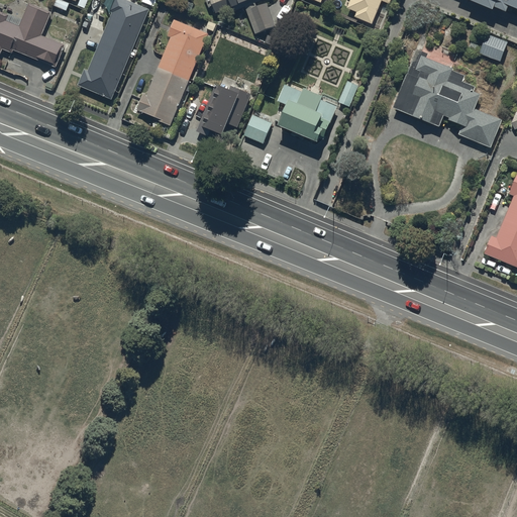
[(85,70),(79,87),(112,100),(148,11),(122,0),(114,0),(109,13),(113,14),(89,72),(85,70)]
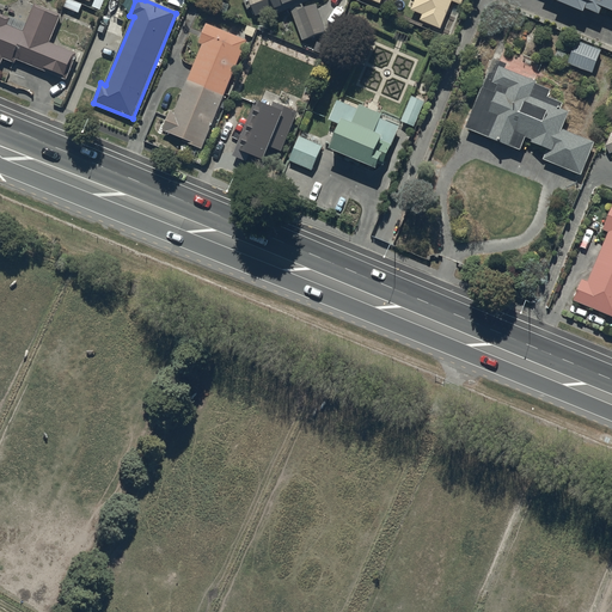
[(244,0),(248,8),(251,7),(255,16),(274,7),(276,12),(289,6),(304,40),(326,30),(316,2),(304,7),(303,2),(307,0),(244,0)]
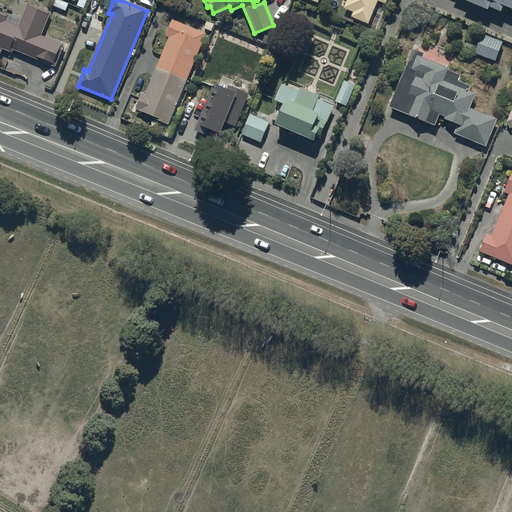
[(348,0),(345,8),(354,12),(353,16),(369,23),(378,0),(387,3),(388,0),(348,0)]
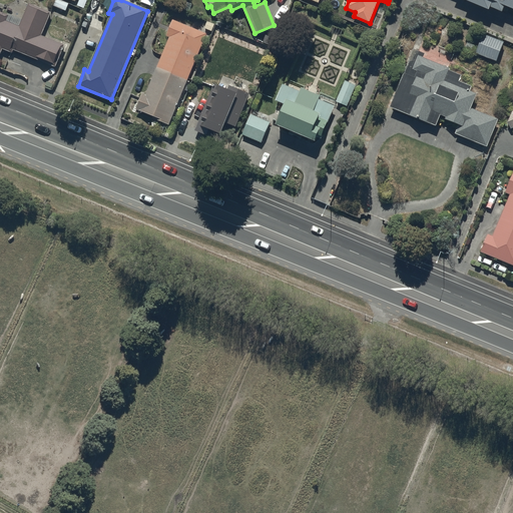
[(512,0),(469,0),(489,8),(490,5),(502,10),(504,4),(512,7),(512,0)]
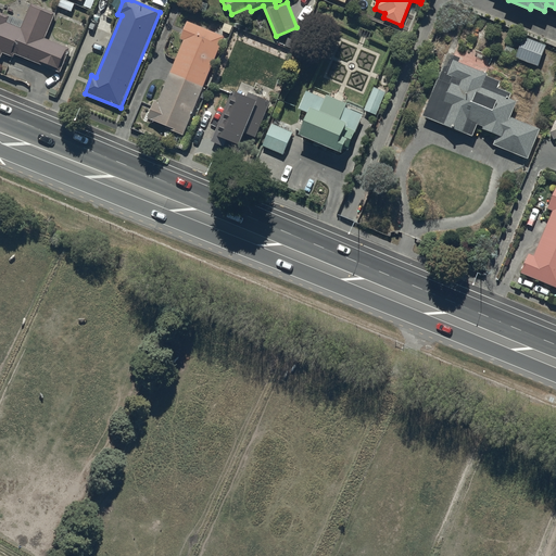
[(32,5),(25,22),(0,11),(0,58),(1,59),(3,53),(13,58),(14,54),(60,73),(70,48),(46,39),(55,15),(32,5)]
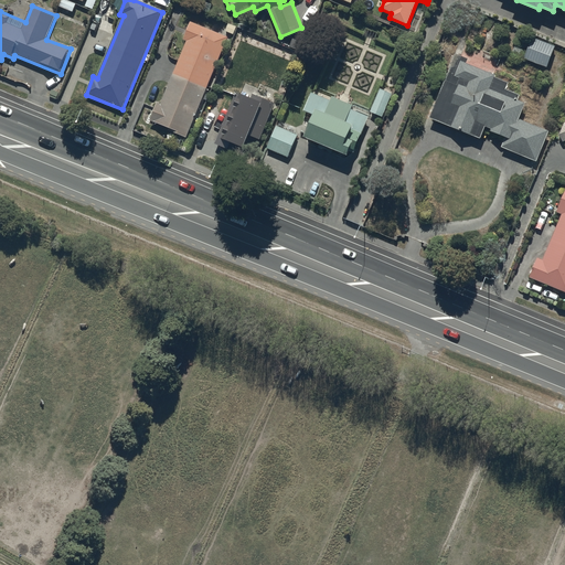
[(187,138),(228,35),(192,21),(184,40),(187,41),(162,103),(158,102),(150,120),(160,124),(174,130),(173,132),(187,138)]
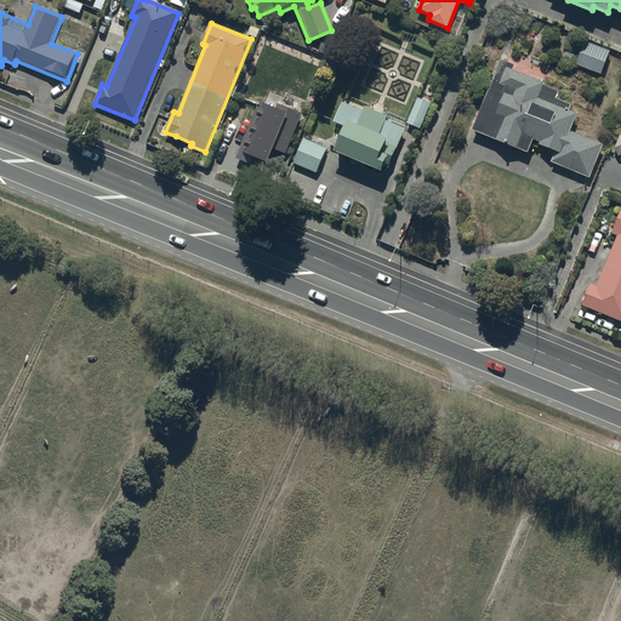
[(600,74),(610,51),(584,40),(575,63),(600,74)]
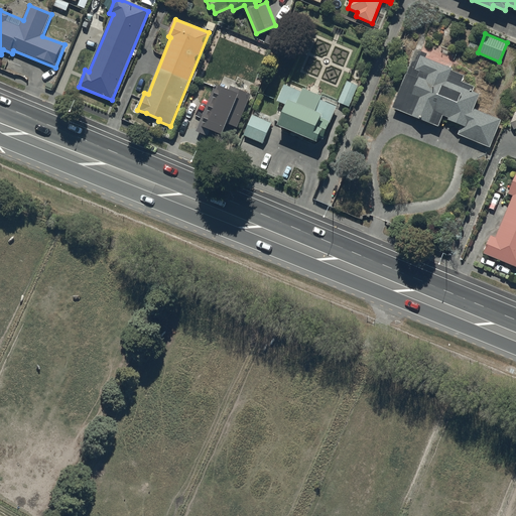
[(415,49),(392,108),(438,126),(442,115),(448,118),(447,120),(461,126),(458,134),(490,147),(501,120),(474,109),(480,95),(472,92),(474,87),(461,82),(464,76),(450,71),(452,69),(425,57),(427,54),(415,49)]
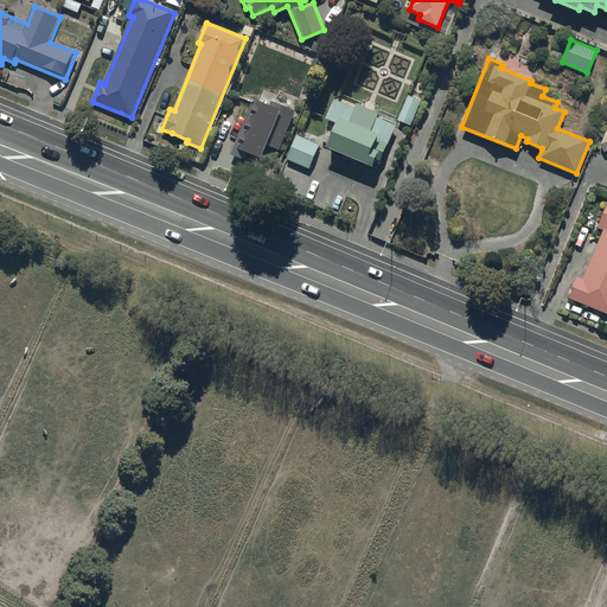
[(409,95),(398,120),(411,125),(422,101),(409,95)]
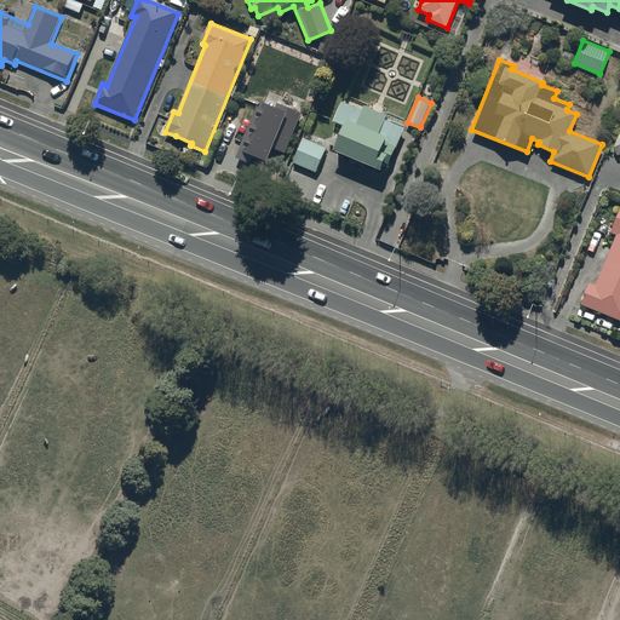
[(339,143),(336,149),(383,170),(385,162),(389,165),(407,124),(386,115),(389,112),(366,102),(363,108),(344,98),(336,119),(339,120),(332,139),(339,143)]
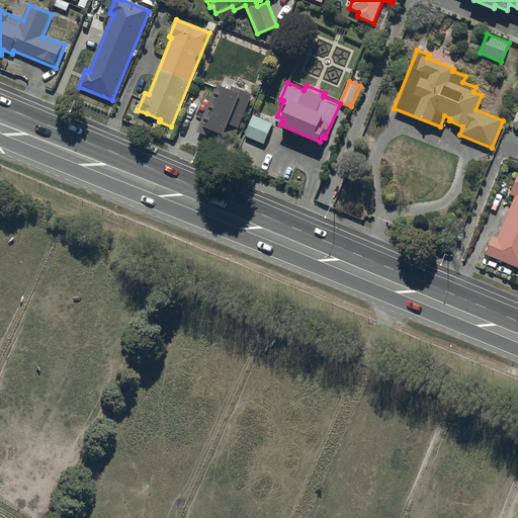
[(223,138),(227,124),(238,128),(251,94),(231,86),(228,93),(218,89),(202,131),(223,138)]
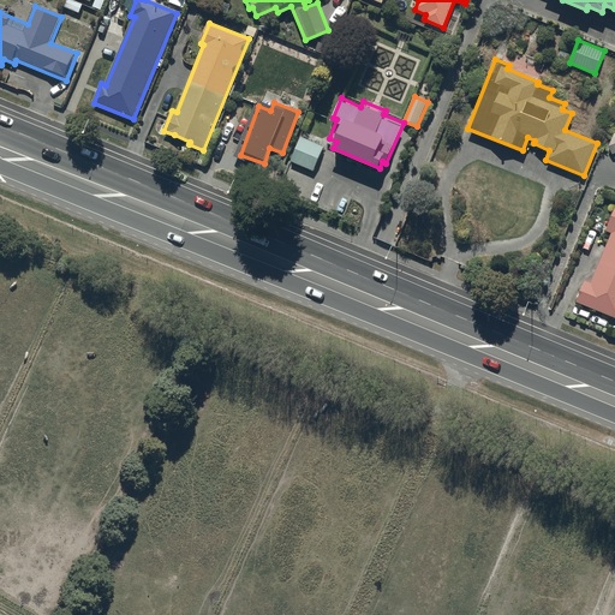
[(300,137),(291,161),(314,171),(324,147),(300,137)]
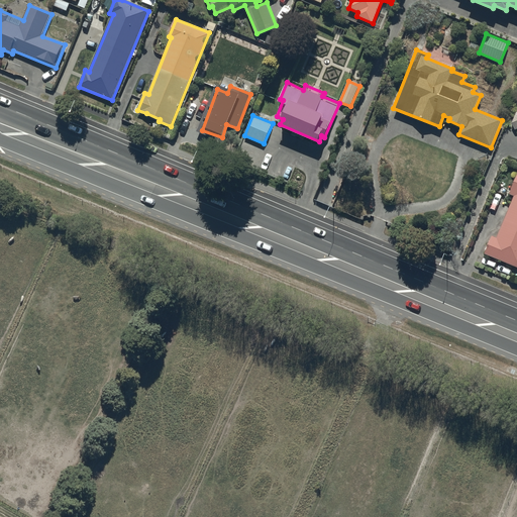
[(485,252),(516,265),(516,175),(510,193),(513,194),(496,237),(491,235),(485,252)]
